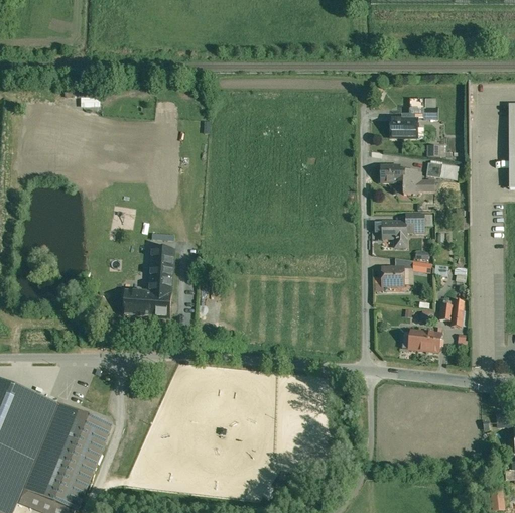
[(81,96),(81,106),(100,106),(100,96),(81,96)]
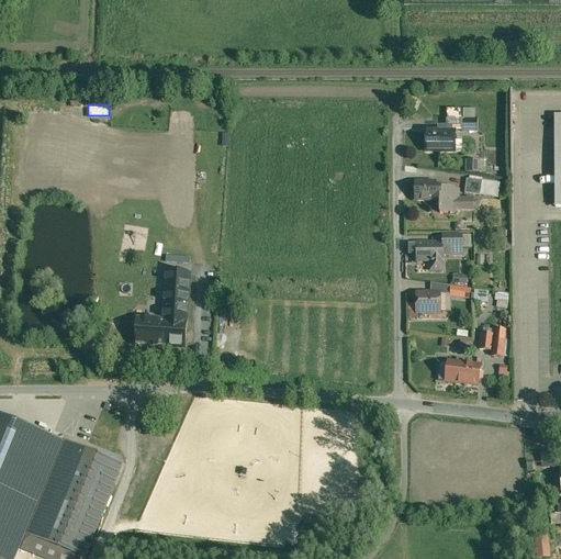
[(477,116),(460,116),(460,129),(477,129),(477,116)]
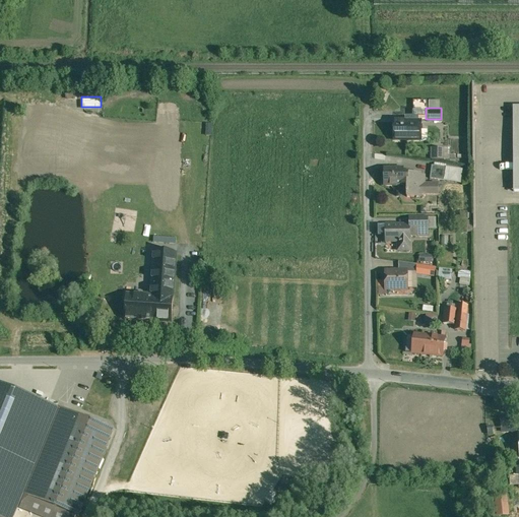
[(419,119),(393,119),(393,137),(405,137),(405,138),(419,138),(419,119)]
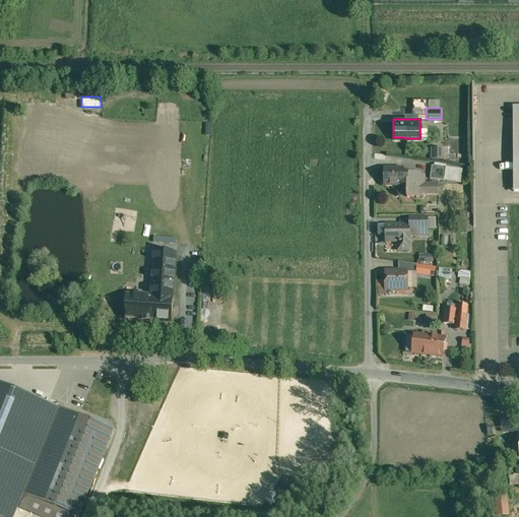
[(450,146),(430,145),(429,156),(454,157),(454,152),(449,152),(450,146)]
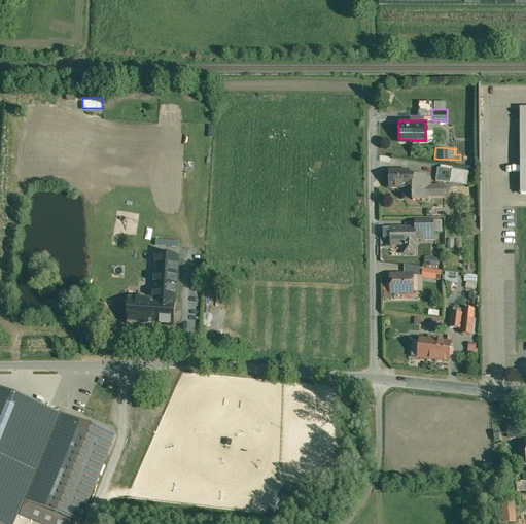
[(451,168),(436,166),(434,178),(449,180),(451,168)]
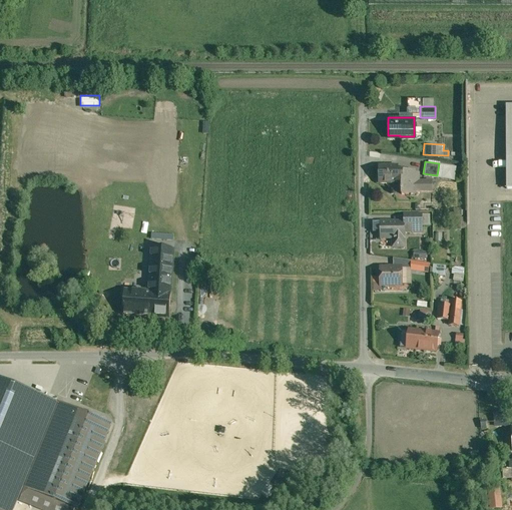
[(418,171),(409,170),(409,169),(396,169),(396,164),(378,163),(378,180),(401,180),(401,192),(414,192),(414,189),(418,189),(418,188),(431,188),(431,179),(418,179),(418,171)]
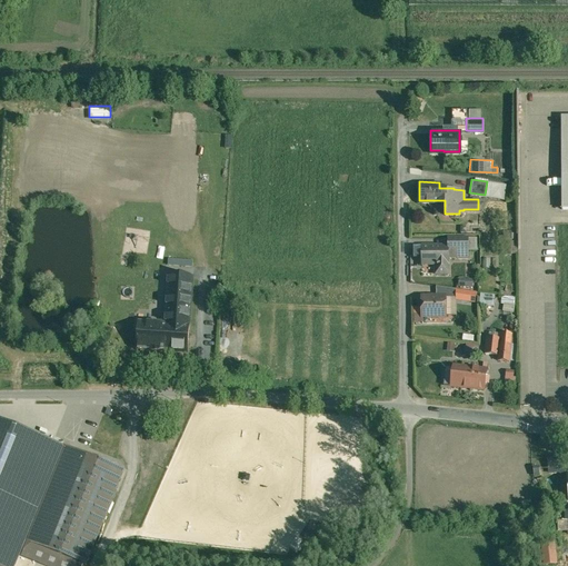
[(467,235),(447,236),(447,244),(458,244),(458,249),(467,249),(467,235)]
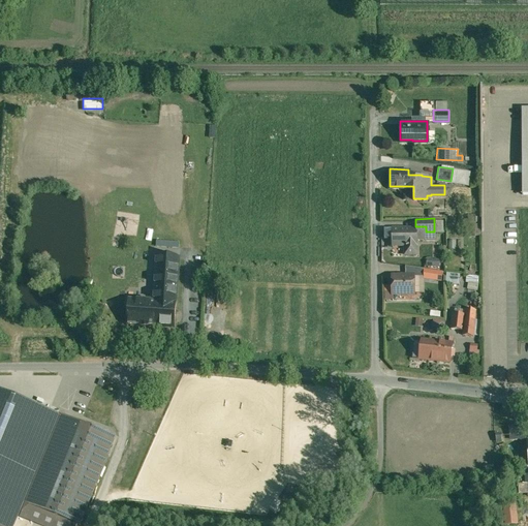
[(415,226),(391,226),(391,243),(404,243),(404,252),(415,252),(415,237),(426,237),(426,231),(426,226),(415,226)]
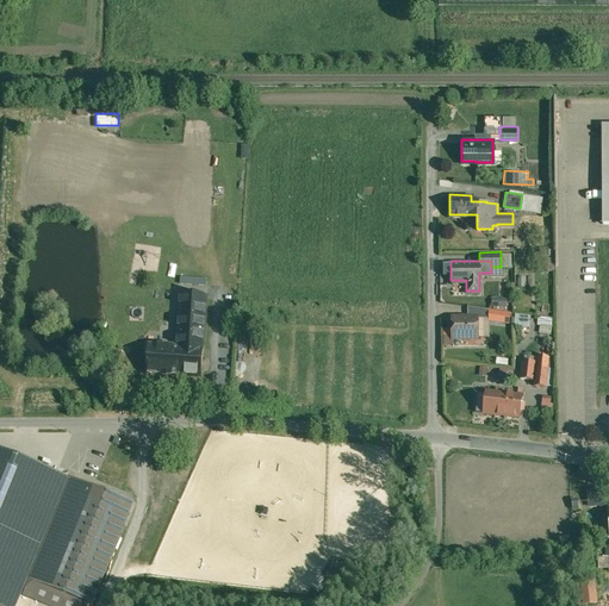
[(205,293),(179,292),(175,343),(202,345),(205,293)]
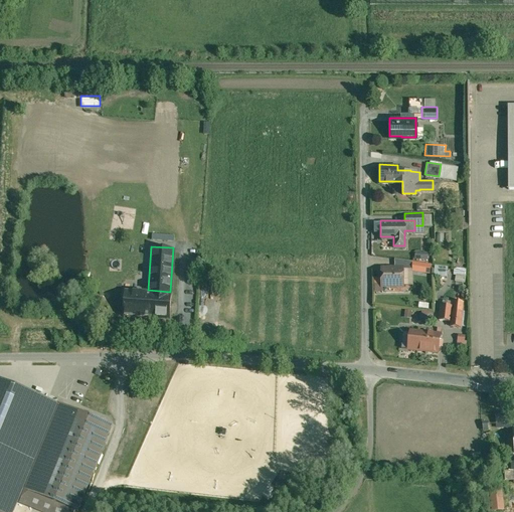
[(411,260),(393,257),(393,267),(402,267),(411,267),(411,260)]
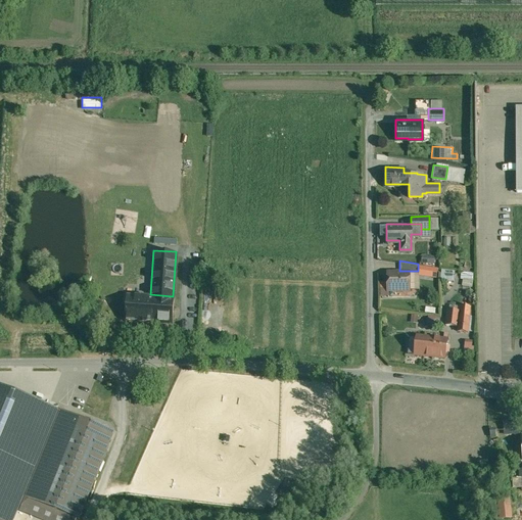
[(454,277),(455,267),(440,267),(440,277),(454,277)]
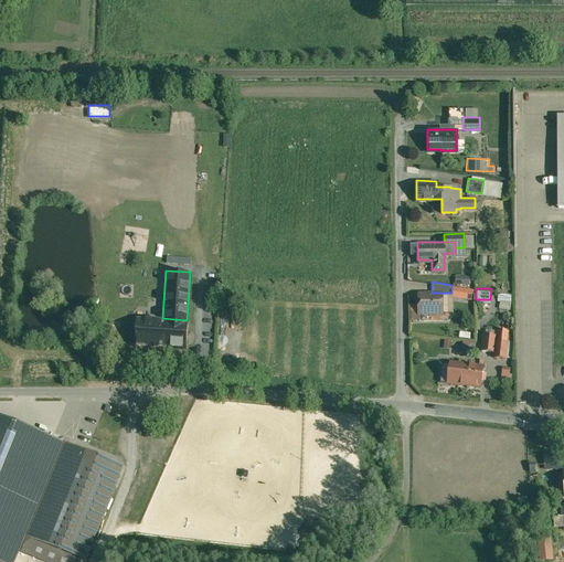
[(498,290),(498,306),(510,306),(510,292),(498,290)]
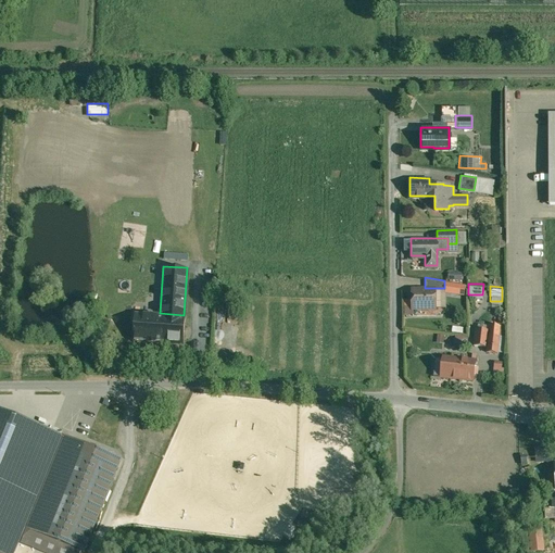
[(425,288),(412,288),(412,306),(434,306),(434,288),(425,288)]
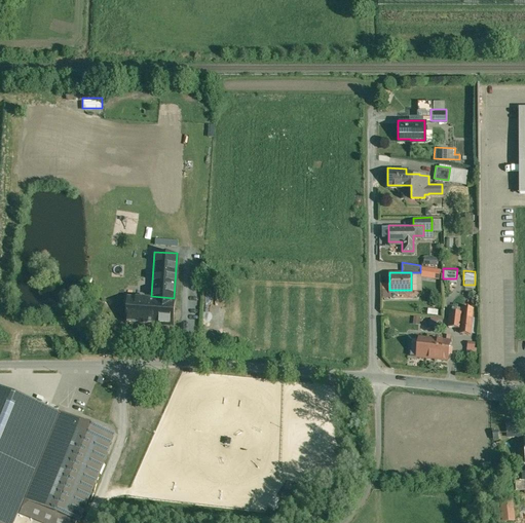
[(151,296),(126,294),(125,321),(151,323),(150,331),(172,332),(172,324),(173,324),(174,298),(151,296)]
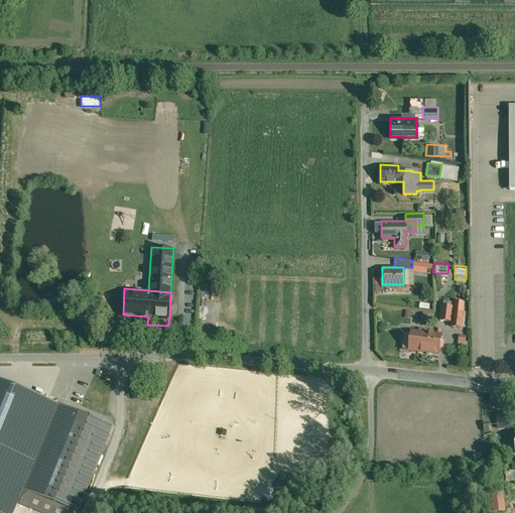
[(465,300),(454,299),(453,304),(451,319),(451,325),(462,326),(465,300)]
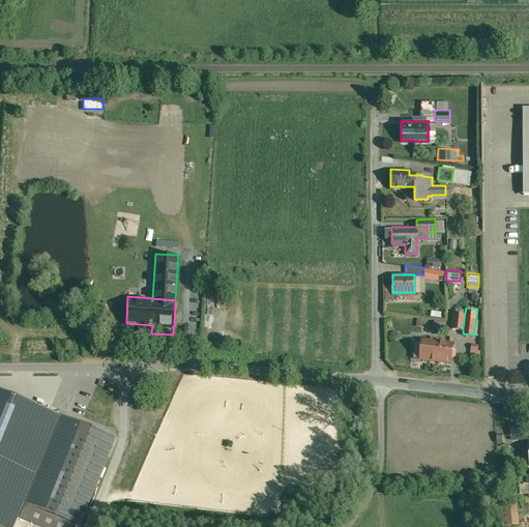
[(465,313),(452,312),(451,326),(463,328),(465,313)]
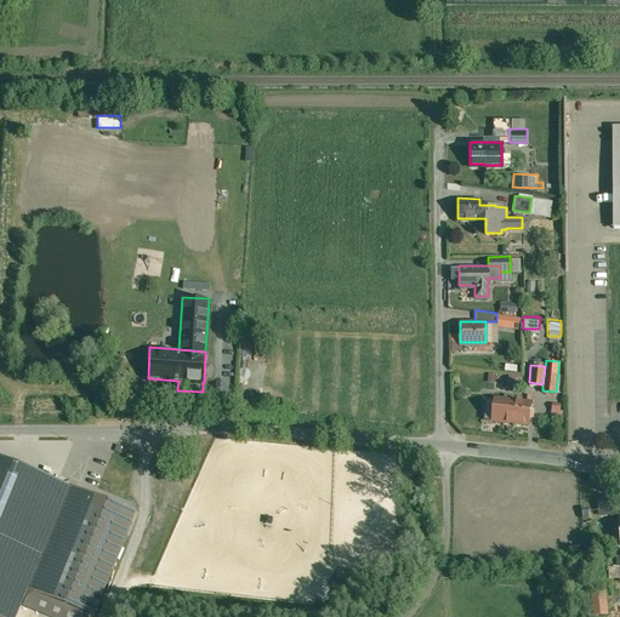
[(522,381),(522,371),(508,370),(507,380),(522,381)]
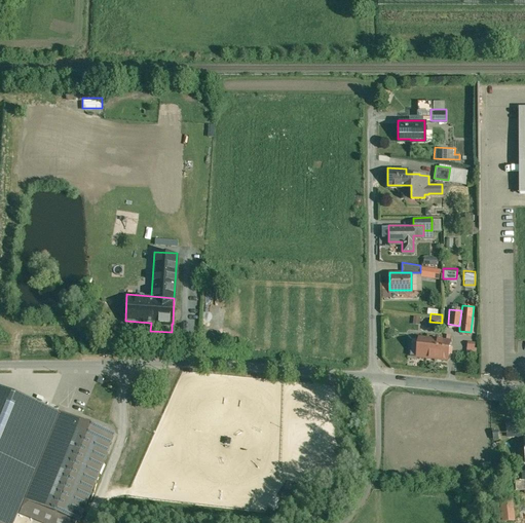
[(445,339),(418,336),(416,355),(447,358),(449,339),(448,339),(449,333),(446,333),(445,339)]
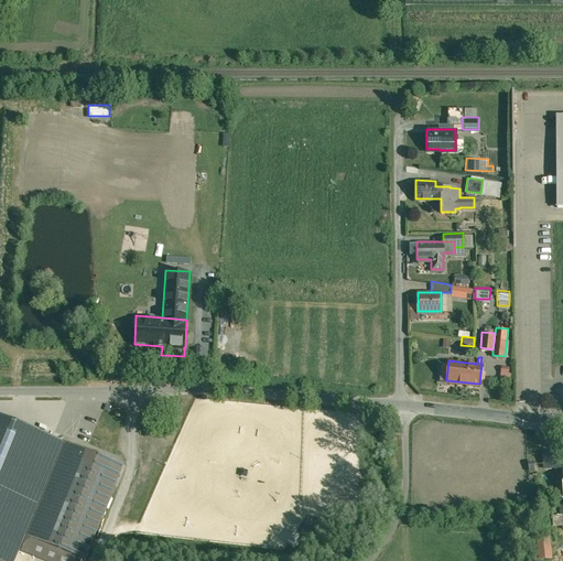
[(509,367),(500,366),(499,377),(508,378),(509,367)]
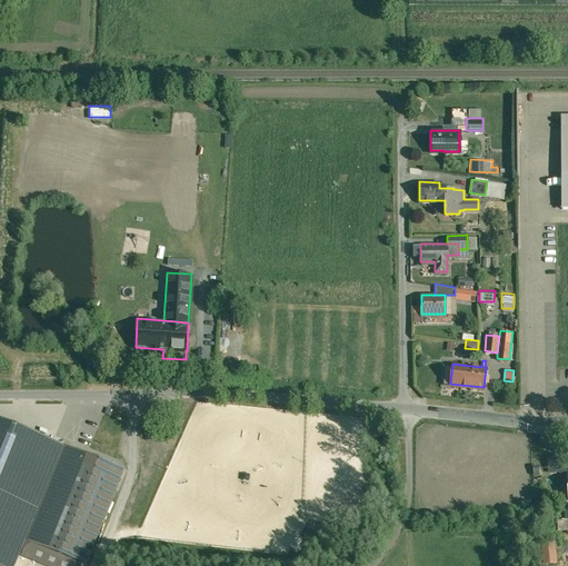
[(125,468),(0,418),(0,564),(3,565),(13,565),(19,553),(51,565),(79,565),(82,562),(86,564),(125,468)]
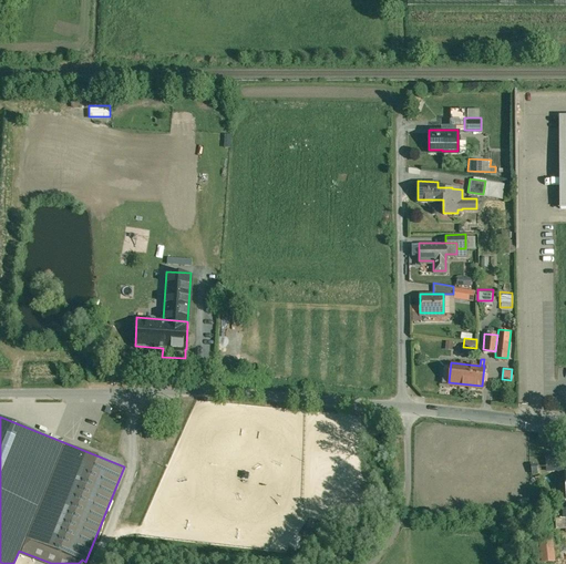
[(546,468),(563,467),(562,451),(545,452),(546,468)]
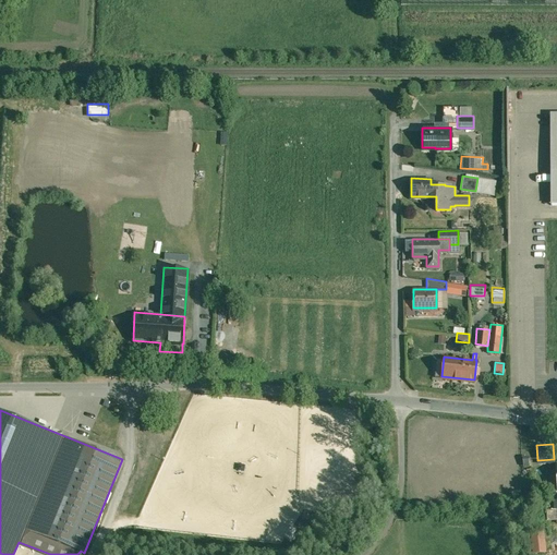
[(543,526),(529,526),(530,550),(545,549),(543,526)]
